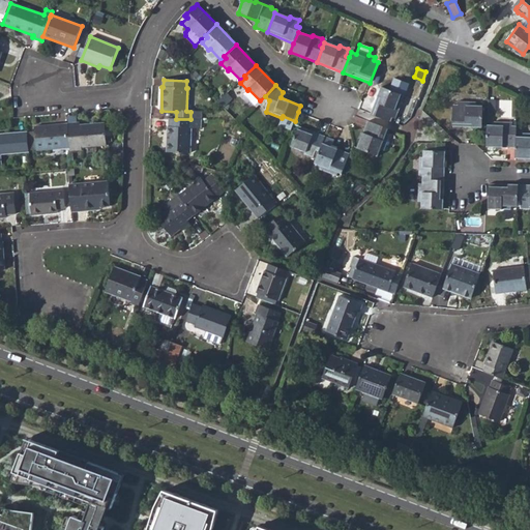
[(381,87),(371,114),(390,122),(391,119),(395,120),(402,102),(399,101),(401,95),(381,87)]
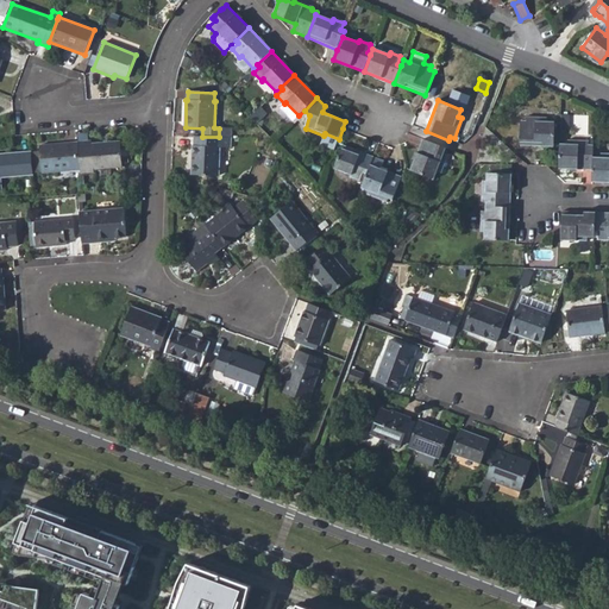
[(278,108),(292,123),(299,115),(286,102),(284,104),(278,108)]
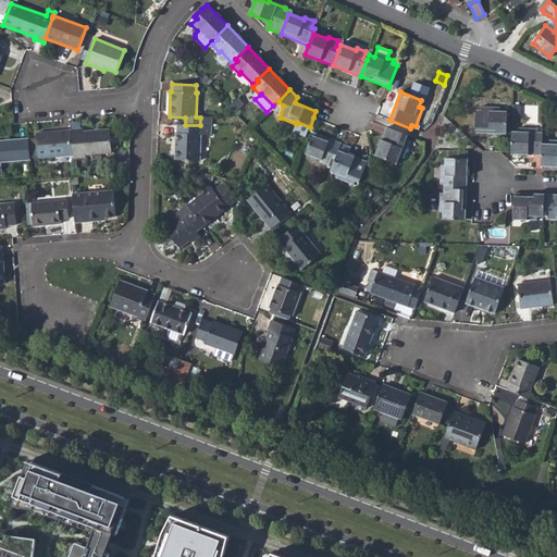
[(243,103),(237,98),(229,108),(234,113),(243,103)]
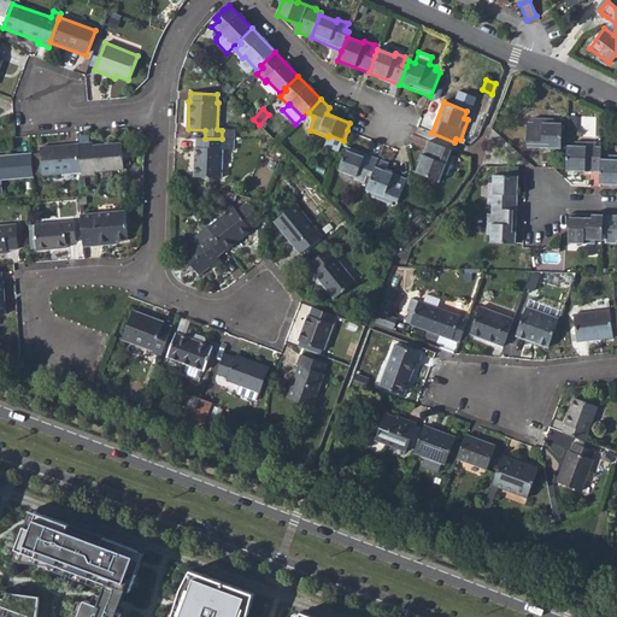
[(528,123),(528,148),(560,150),(562,123),(553,123),(553,119),(533,119),(533,122),(528,123)]
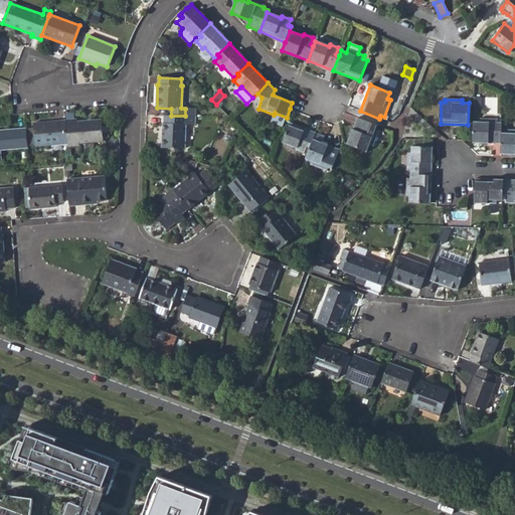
[(196,126),(196,117),(185,116),(171,116),(165,116),(165,124),(163,124),(162,148),(184,149),(186,125),(196,126)]
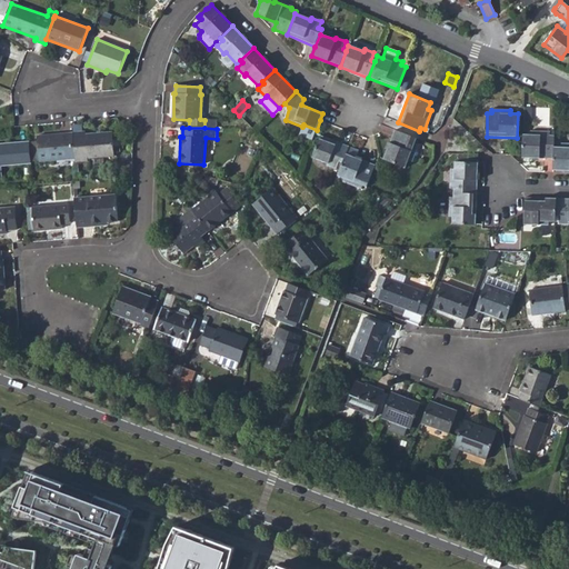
[(415,142),(417,139),(395,130),(383,159),(406,168),(408,161),(411,162),(419,145),(415,142)]
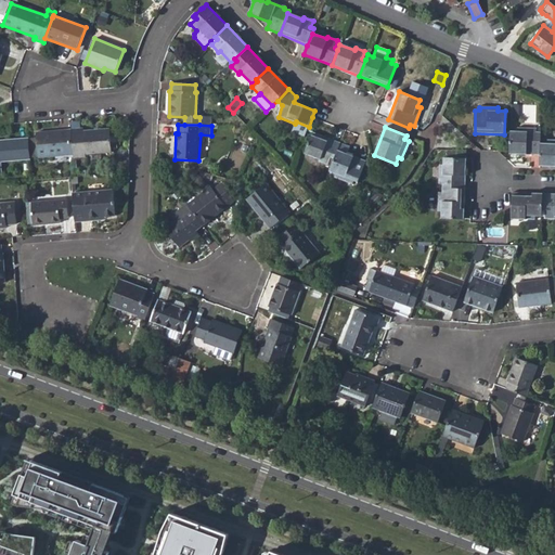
[(508,154),(540,155),(540,143),(540,132),(536,132),(536,129),(517,128),(517,131),(510,131),(508,154)]
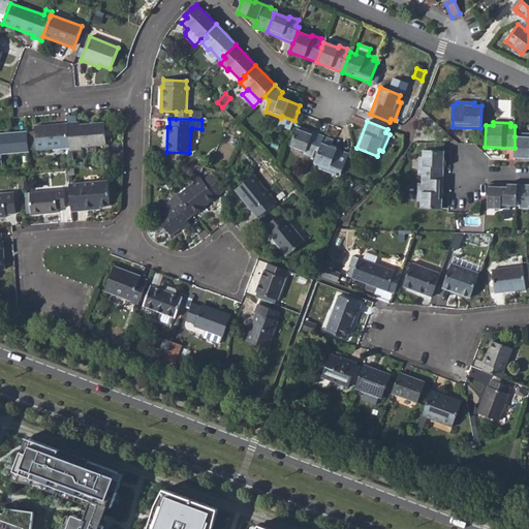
[(79,123),(68,124),(69,148),(70,151),(82,150),(82,147),(105,146),(103,123),(79,125),(79,123)]
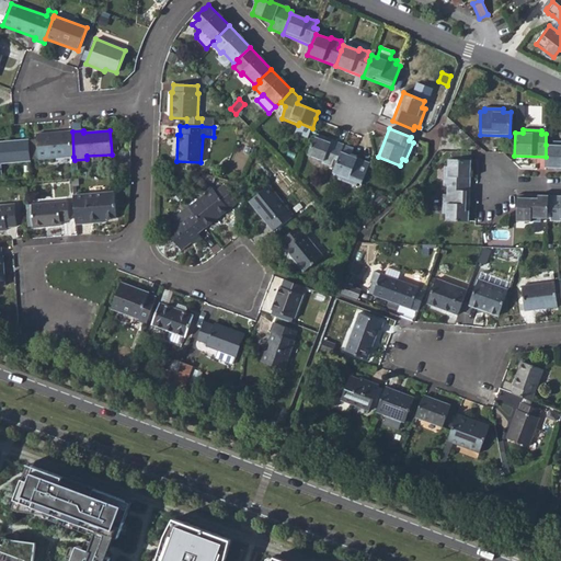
[(38,159),(73,157),(72,132),(36,135),(38,159)]
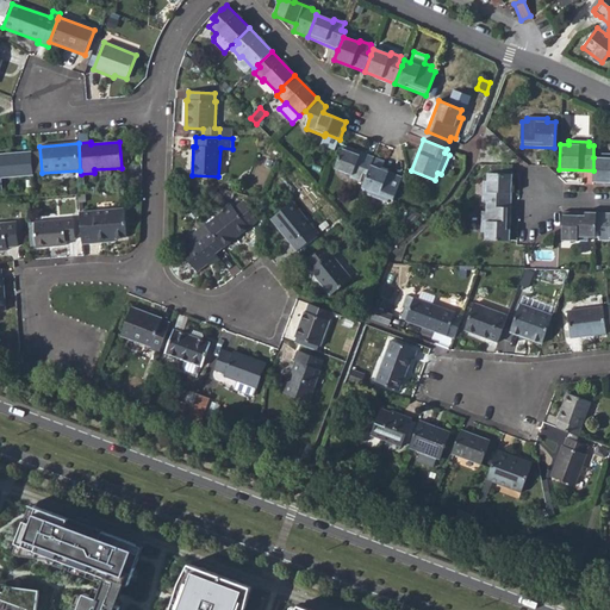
[(363,174),(367,175),(373,157),(343,145),(335,169),(352,176),(350,178),(361,181),(363,174)]
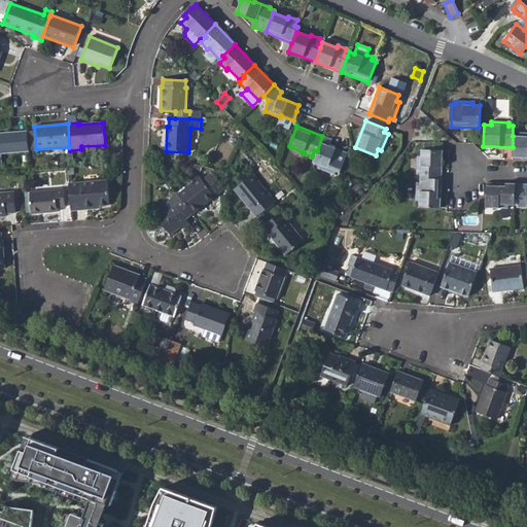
[(1,154),(29,151),(27,132),(0,133),(0,164),(1,164),(1,154)]
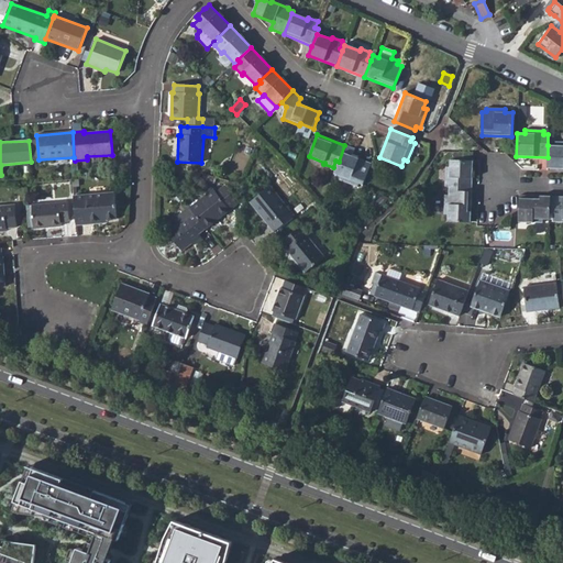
[(554,145),(548,145),(548,157),(547,168),(562,168),(562,142),(554,142),(554,145)]
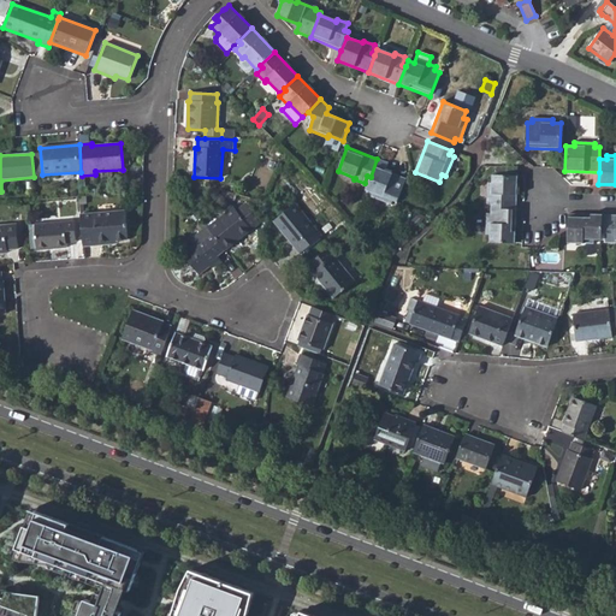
[(392,201),(397,202),(406,179),(385,171),(389,164),(377,159),(371,177),(366,191),(372,194),(371,197),(391,205),(392,201)]
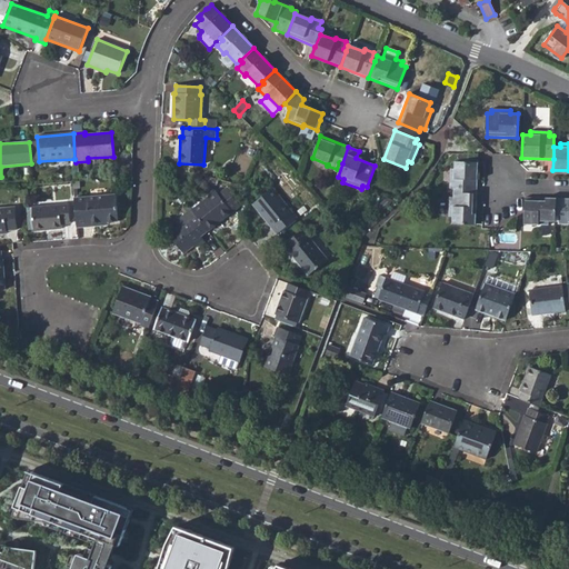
[(477,195),(478,162),(478,155),(459,155),(459,162),(455,162),(455,169),(450,169),(450,188),(453,189),(453,193),(477,195)]
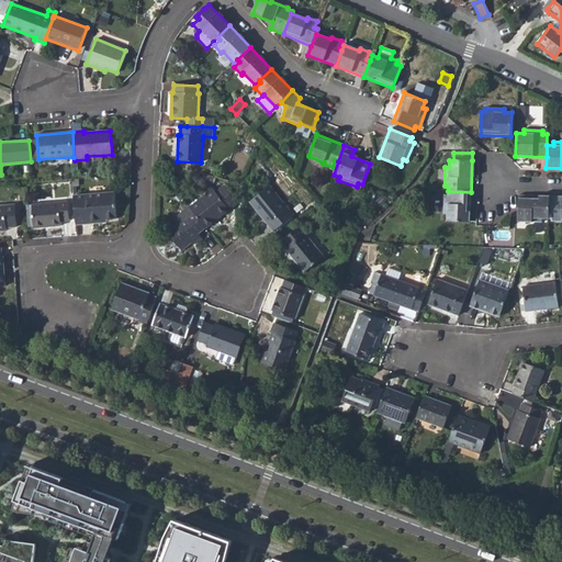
[(213,190),(190,209),(205,228),(236,203),(223,187),(216,192),(213,190)]
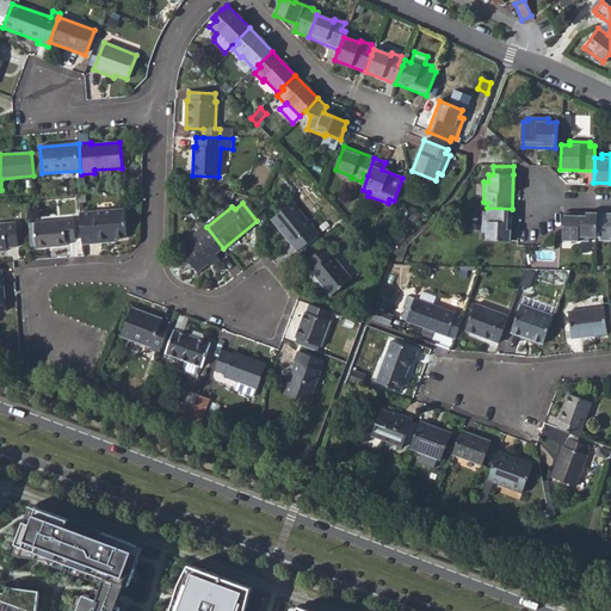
[(292,203),(271,220),(297,252),(319,235),(292,203)]
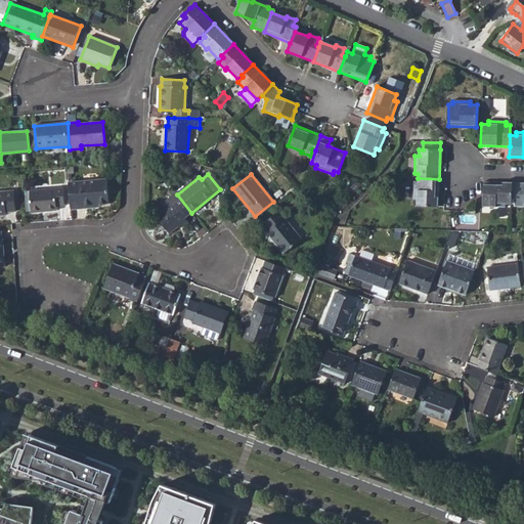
[(438,208),(439,179),(418,178),(418,182),(413,182),(412,200),(416,200),(417,207),(438,208)]
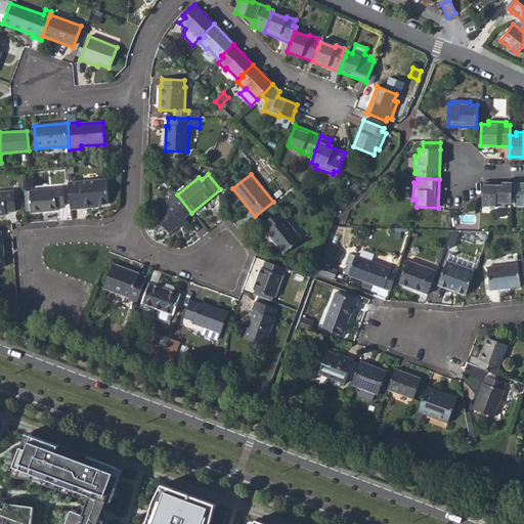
[(107,180),(69,183),(69,188),(70,204),(71,210),(85,209),(85,206),(99,205),(110,205),(107,180)]
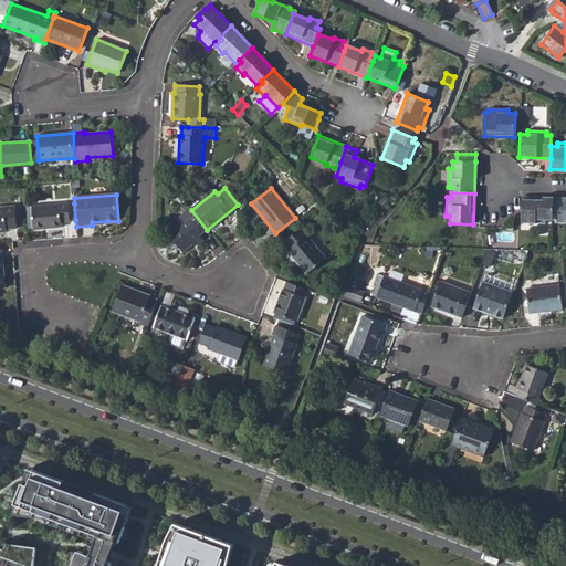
[(545,220),(553,220),(553,216),(553,198),(522,197),(522,217),(522,220),(526,220),(525,223),(545,224),(545,220)]
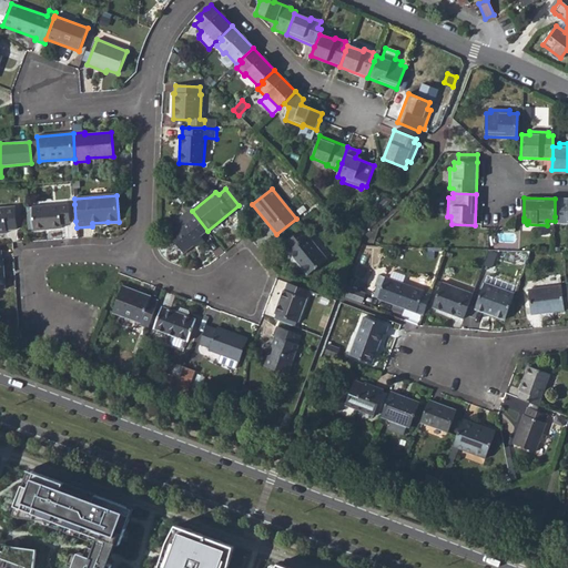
[(567,199),(555,199),(555,216),(558,216),(558,224),(567,224),(567,199)]
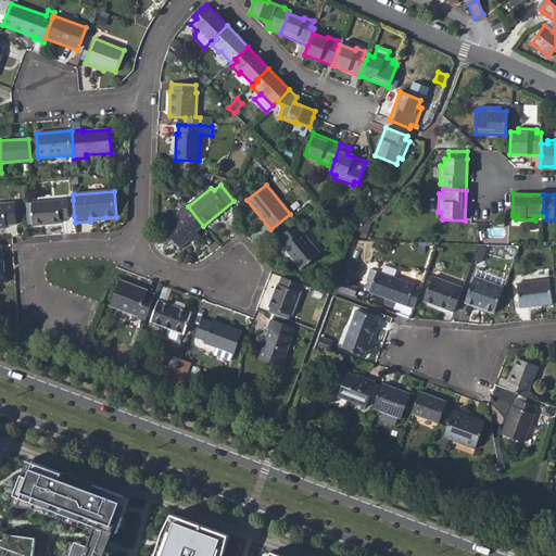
[(34,225),(34,226),(60,224),(60,219),(70,219),(68,216),(67,200),(26,203),(27,225),(34,225)]
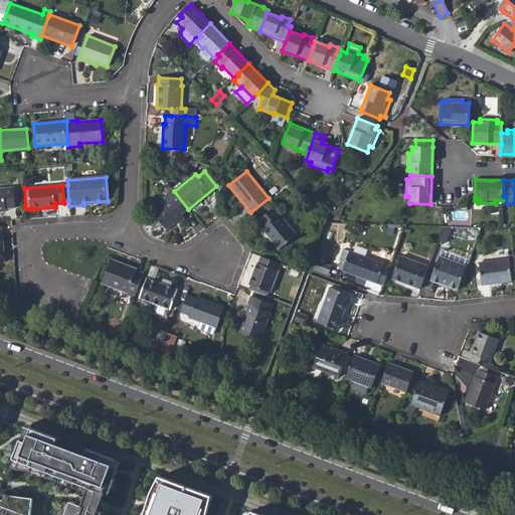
[(182,215),(188,209),(174,191),(169,185),(166,188),(169,192),(158,201),(161,205),(153,212),(167,230),(176,223),(177,224),(184,218),(182,215)]
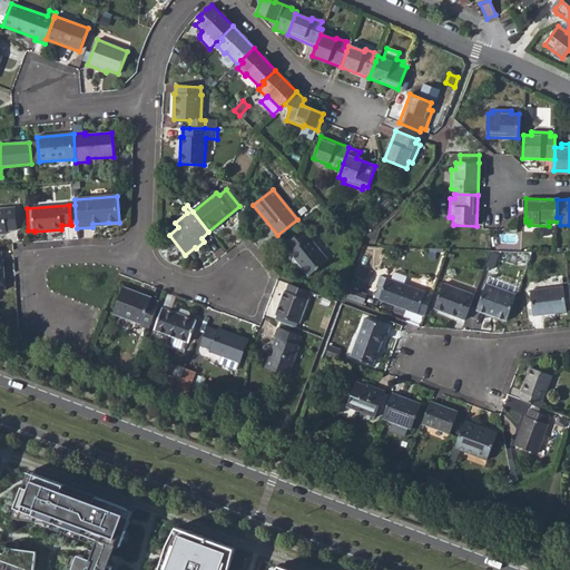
[(0,208),(0,234),(7,234),(7,232),(17,231),(15,208),(0,208)]
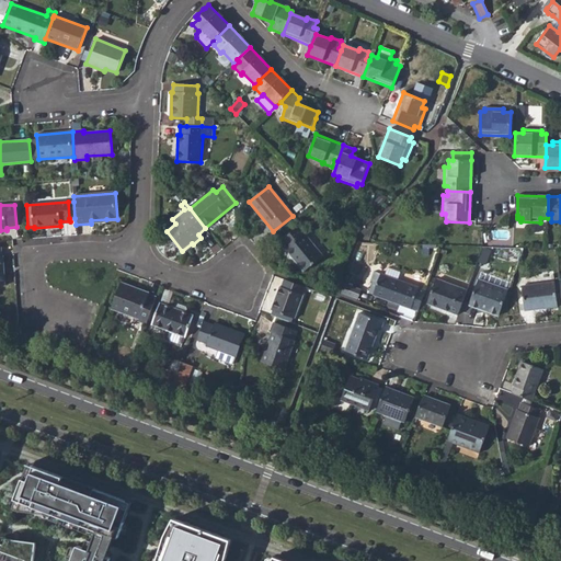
[(298,227),(281,241),(286,248),(285,249),(304,272),(322,258),(298,227)]
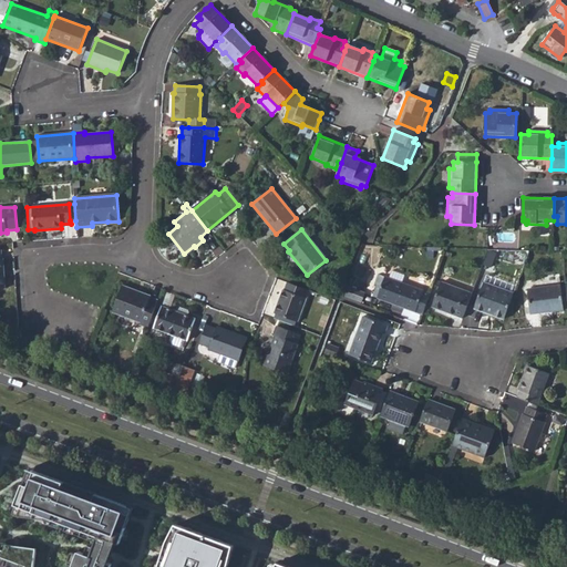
[(378,299),(423,315),(431,294),(384,277),(378,299)]
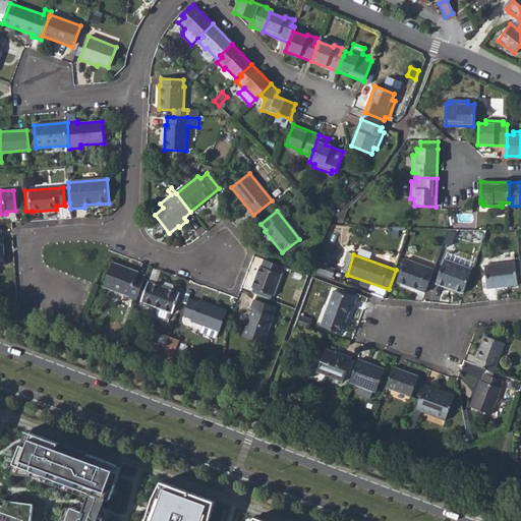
[(281,275),(283,267),(264,259),(262,267),(259,267),(252,289),(253,289),(273,296),(274,296),(282,275),(281,275)]
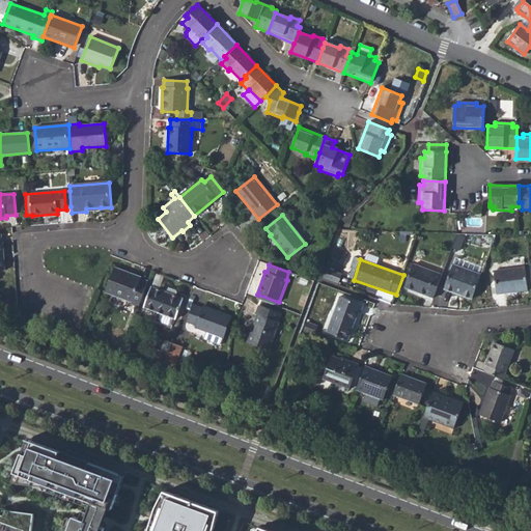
[(403,288),(434,299),(442,275),(413,264),(403,288)]
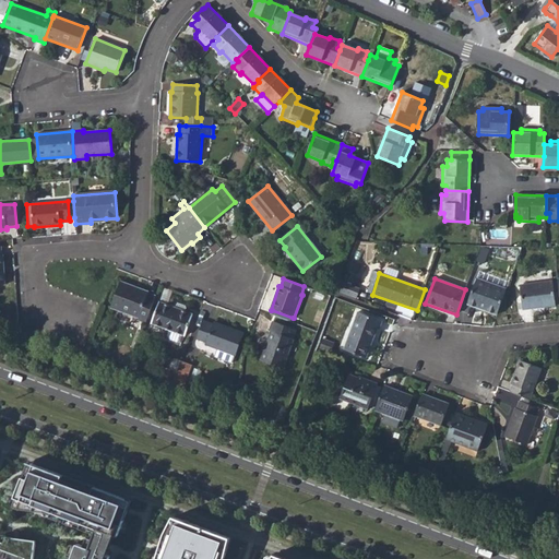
[(467,305),(497,316),(506,289),(476,278),(467,305)]
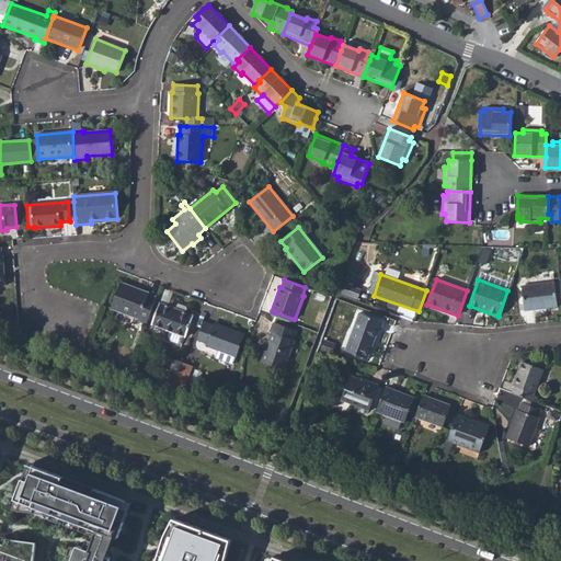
[(558,299),(560,298),(560,295),(559,282),(522,287),(525,311),(558,307),(558,299)]
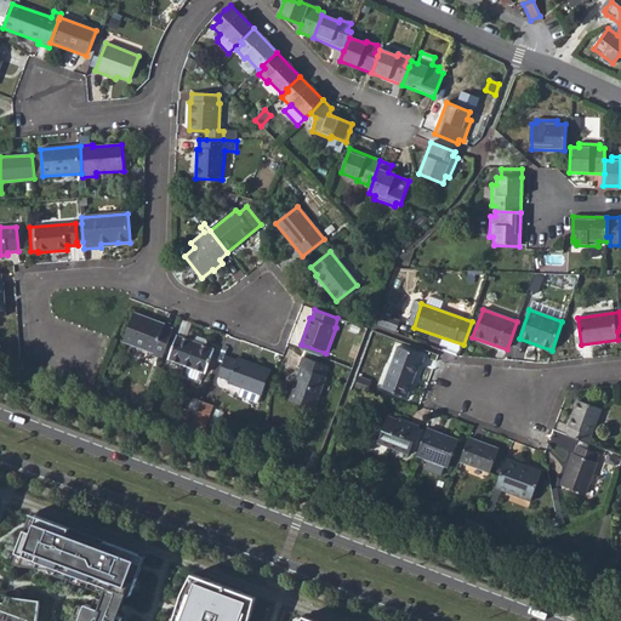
[(153,357),(161,360),(172,330),(164,326),(165,325),(134,314),(124,342),(154,354),(153,357)]
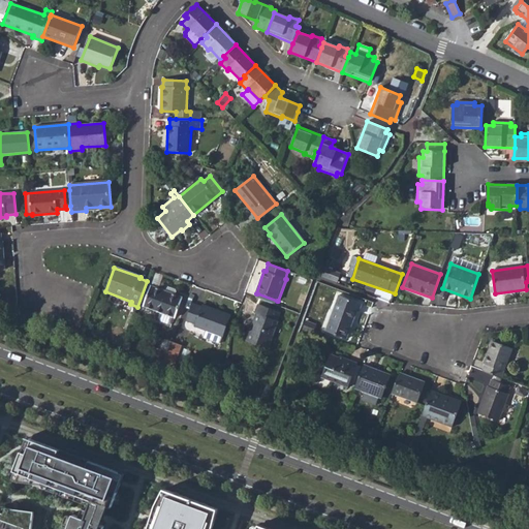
[(164,291),(175,296),(176,290),(176,288),(167,285),(165,287),(164,291)]
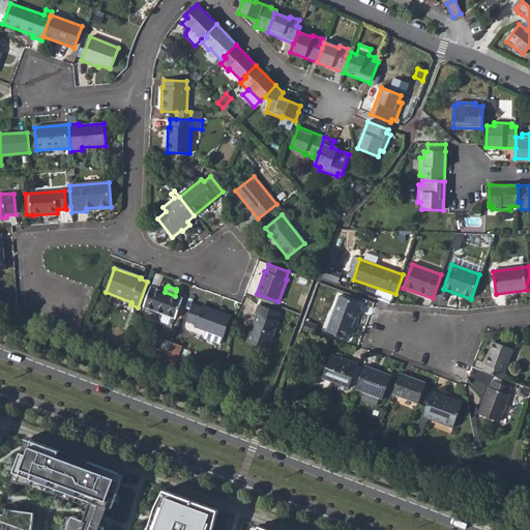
[(151,288),(144,306),(175,318),(182,298),(175,296),(165,292),(151,288)]
